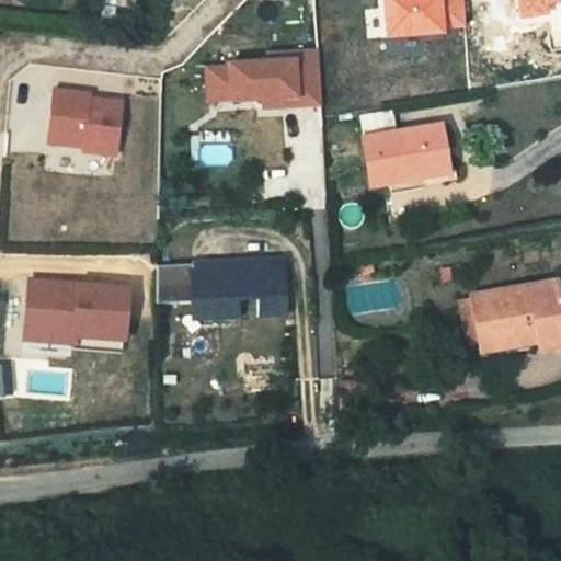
[(444,34),(444,26),(464,25),(461,0),(385,0),(388,36),(444,34)]
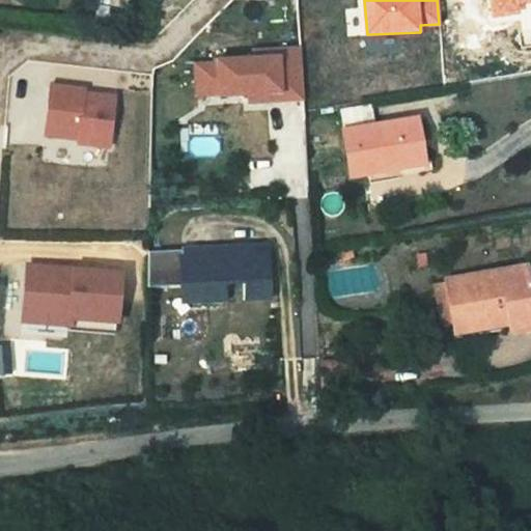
[(530,0),(492,0),(494,16),(520,12),(518,4),(530,2),(530,0)]
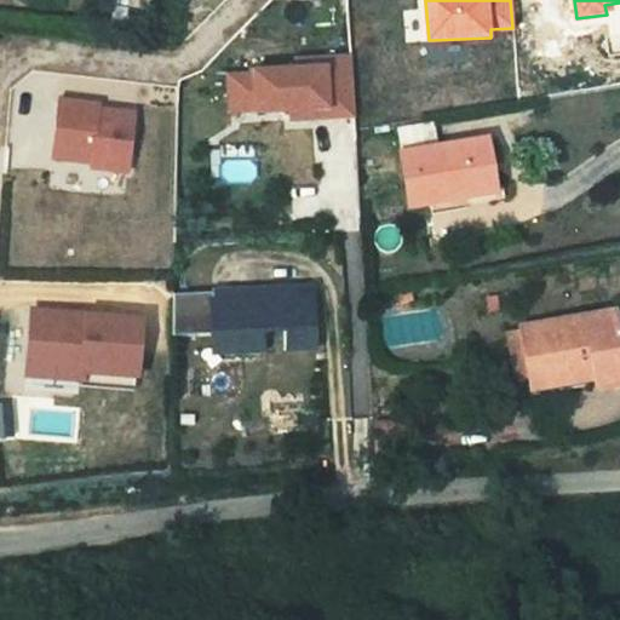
[(357,109),(354,50),(299,52),(299,62),(256,63),(256,69),(258,102),(258,104),(293,103),(294,112),(357,109)]
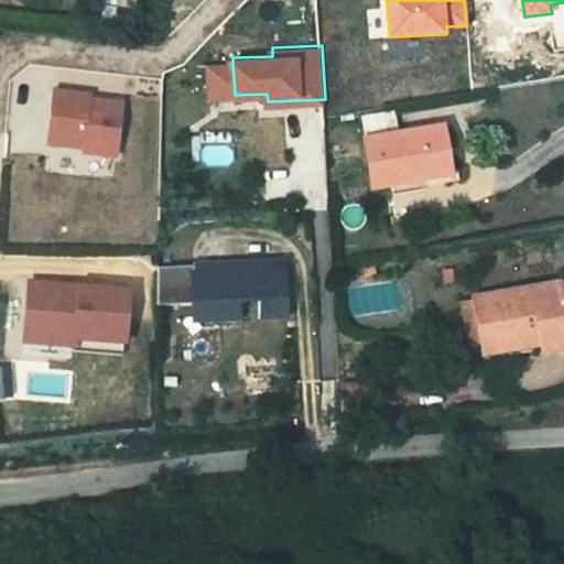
[(235,93),(232,63),(210,64),(213,94),(235,93)]
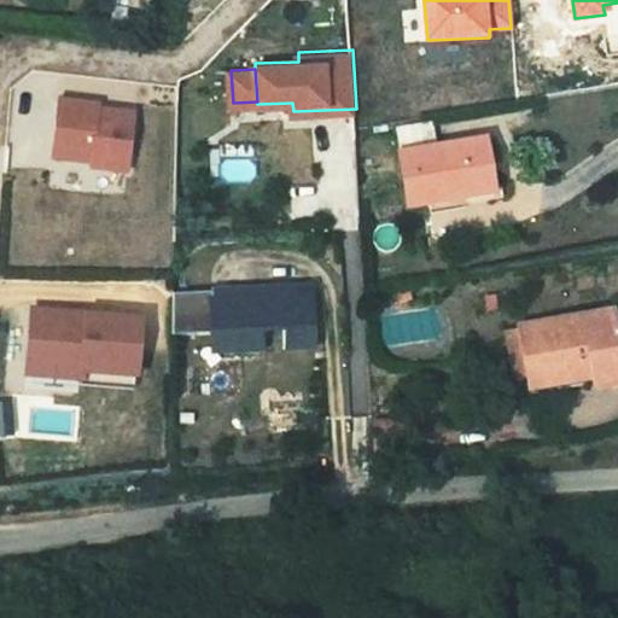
[(99,103),(58,99),(53,157),(93,161),(92,165),(129,169),(134,110),(99,106),(99,103)]
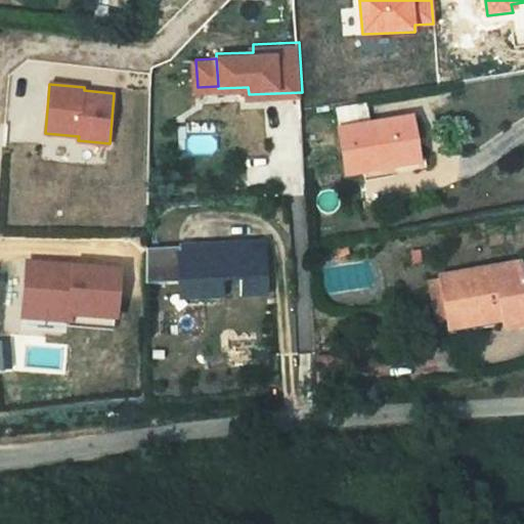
[(338,110),(340,126),(370,121),(367,105),(338,110)]
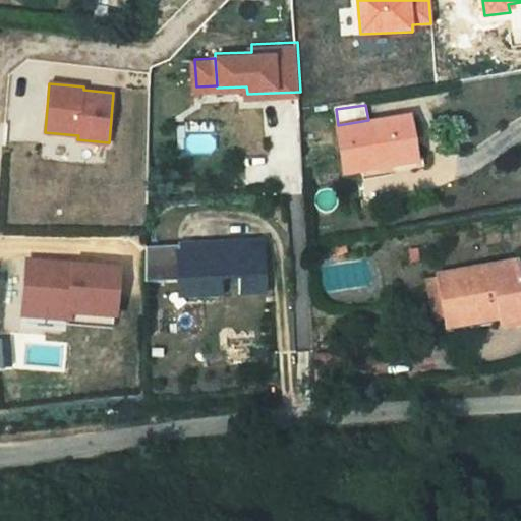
[(412,113),(368,120),(338,125),(345,173),(363,170),(364,175),(423,165),(422,158),(419,159),(412,113)]
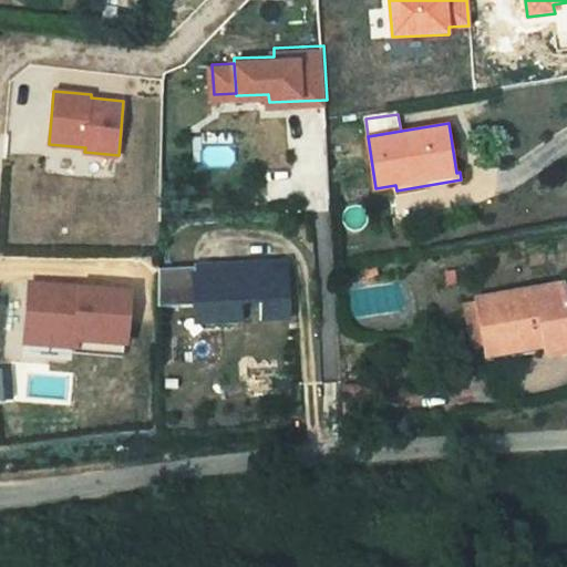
[(259,316),(286,315),(284,259),(158,264),(157,301),(194,300),(194,309),(240,307),(239,297),(258,296),(259,316)]
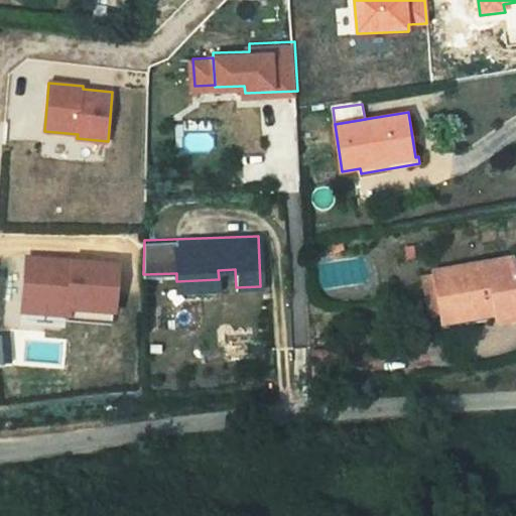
[(515,284),(511,256),(432,267),(439,310),(439,316),(515,302),(515,284)]
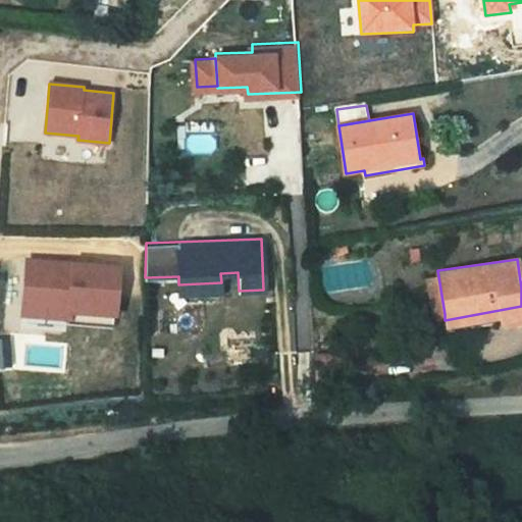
[(118,268),(28,260),(23,317),(69,321),(70,313),(114,317),(118,268)]
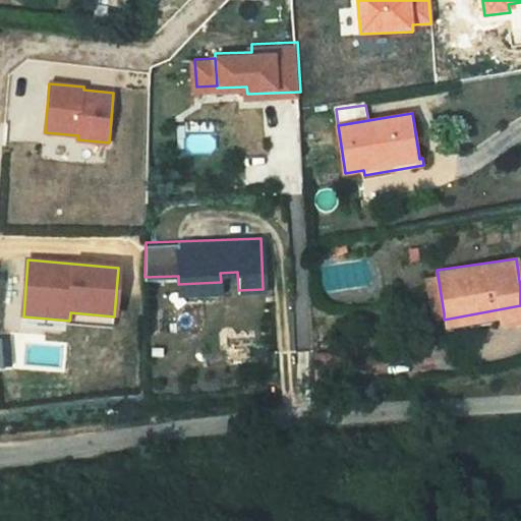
[(420,273),(427,316),(444,313),(437,270),(420,273)]
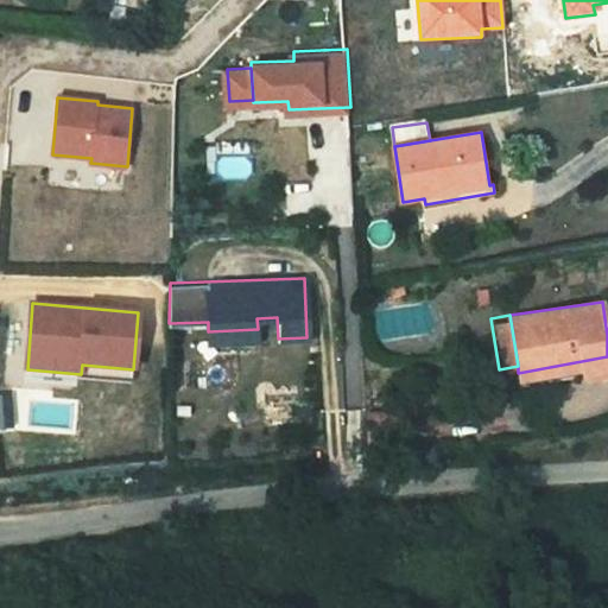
All buildings are outlined.
